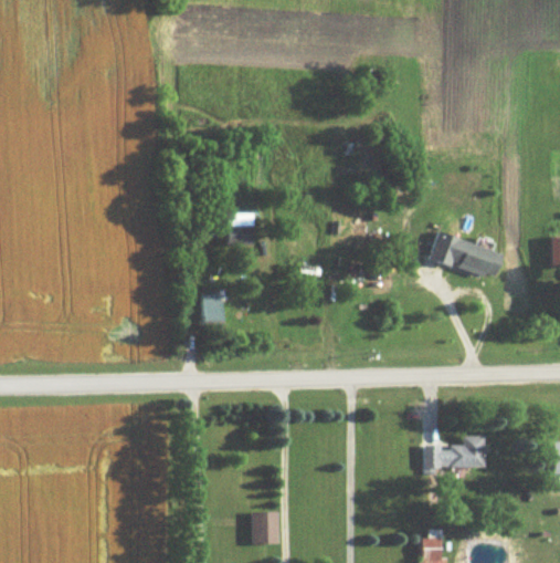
[(253,212),(228,212),(228,243),(253,244),(253,212)]
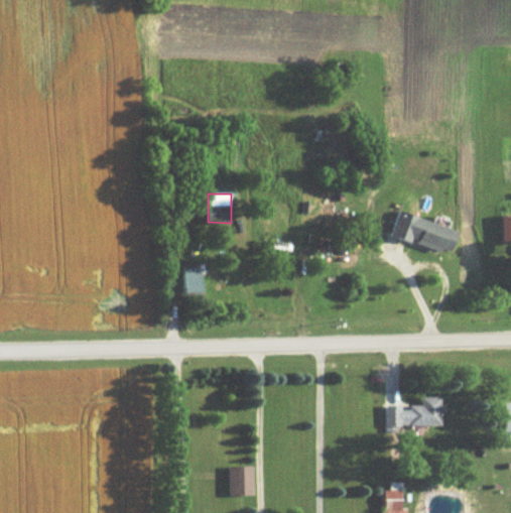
[(417,243),(454,254),(461,230),(401,212),(393,237),(417,244),(417,243)]
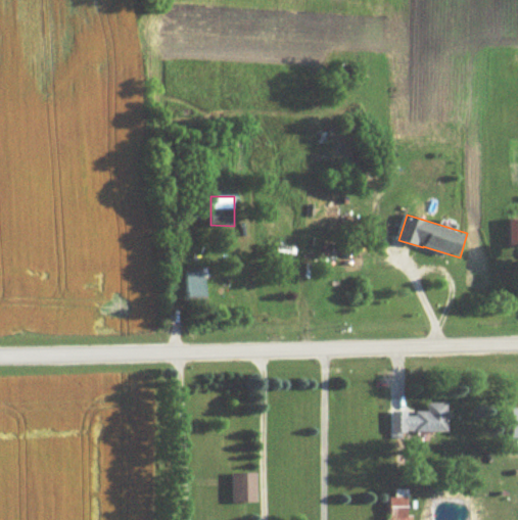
[(207,274),(190,273),(190,297),(206,297),(207,274)]
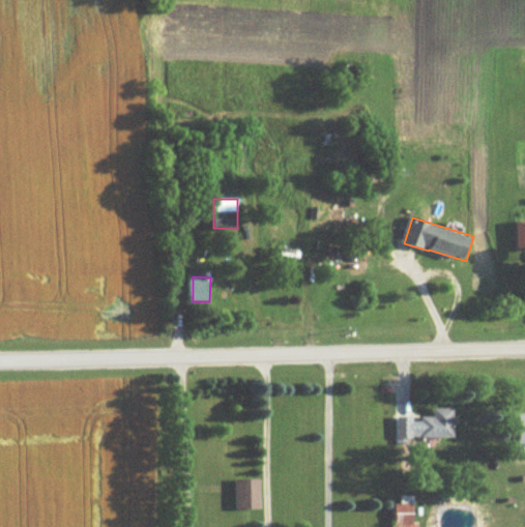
[(457,441),(457,409),(436,409),(436,417),(424,417),(424,418),(400,418),(400,441),(457,441)]
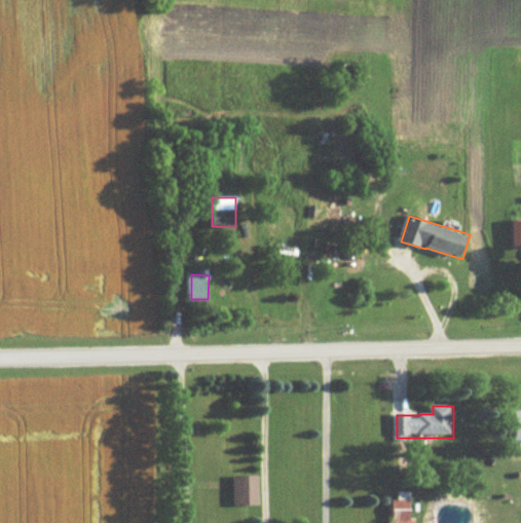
[(262,506),(261,476),(236,477),(237,507),(262,506)]
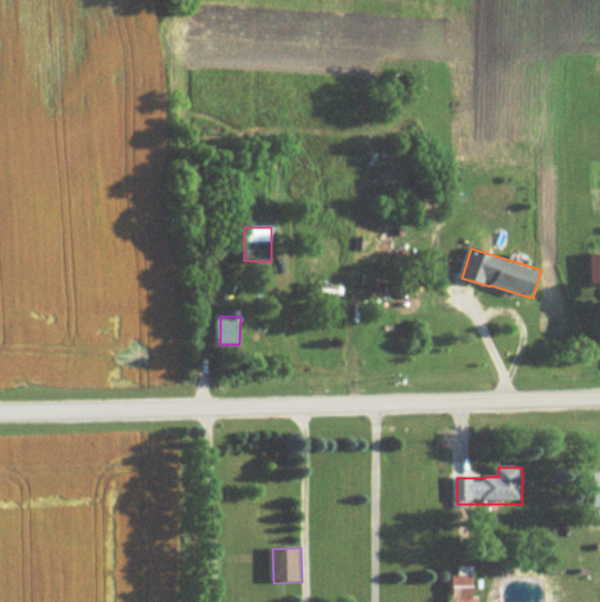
[(482,601),(482,599),(476,599),(476,568),(462,568),(462,577),(453,577),(452,601),(482,601)]
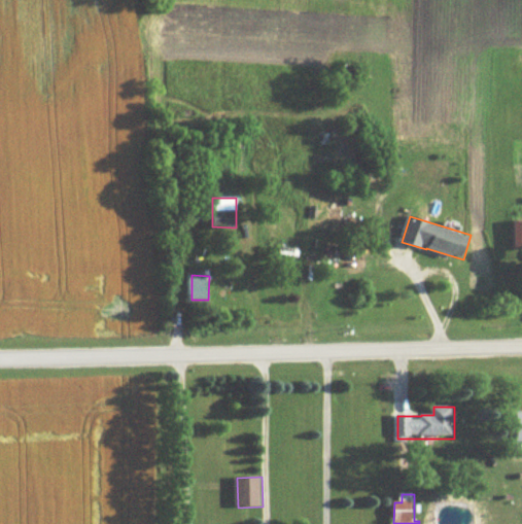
All buildings are outlined.
